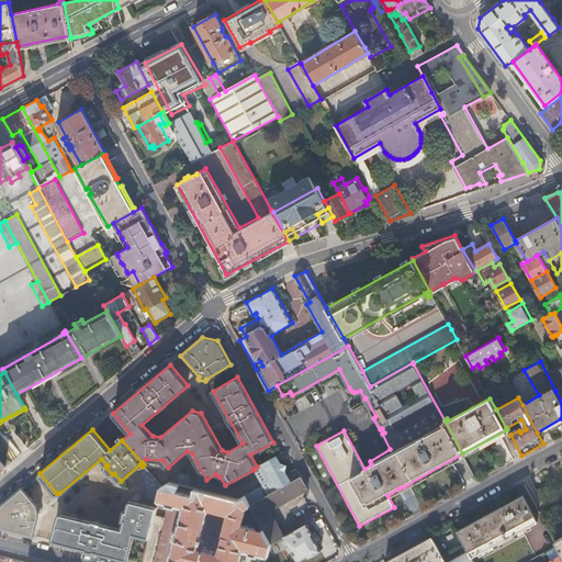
[(268,495),(301,476),(295,468),(289,471),(287,471),(288,464),(282,463),(278,456),(257,467),(253,469),(254,470),(262,485),(268,495)]
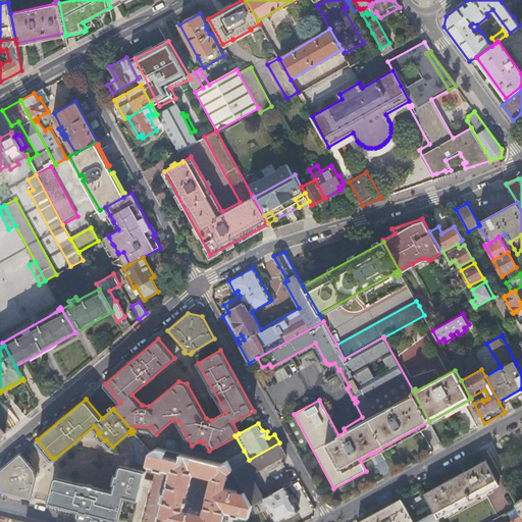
[(151,452),(136,434),(129,440),(135,447),(134,448),(135,454),(136,454),(135,461),(148,465),(151,452)]
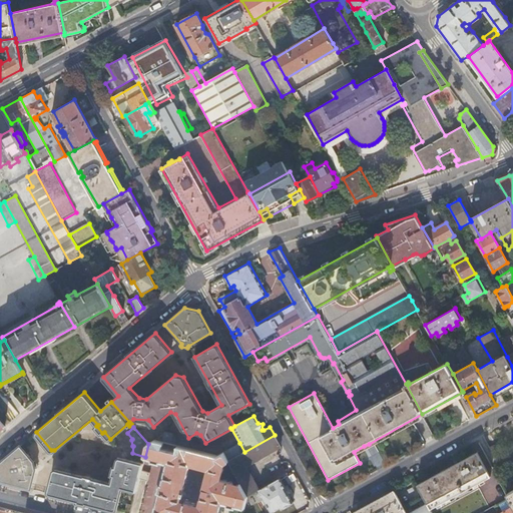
[(157,437),(156,441),(164,443),(177,446),(178,441),(173,433),(165,431),(157,437)]
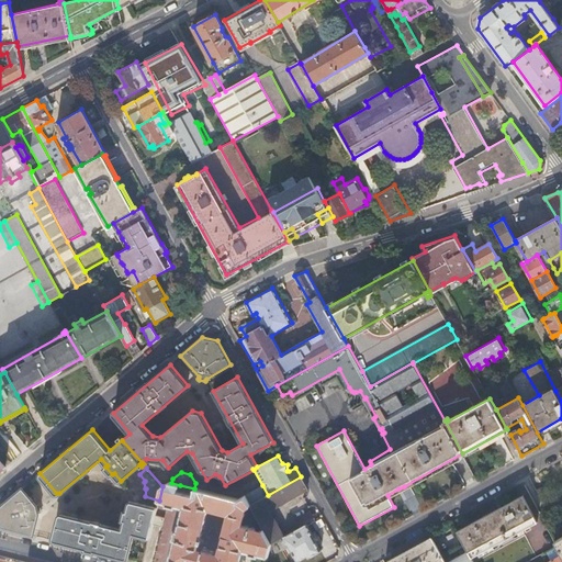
[(307,489),(301,476),(268,495),(250,505),(262,529),(271,543),(283,536),(269,510),(307,489)]
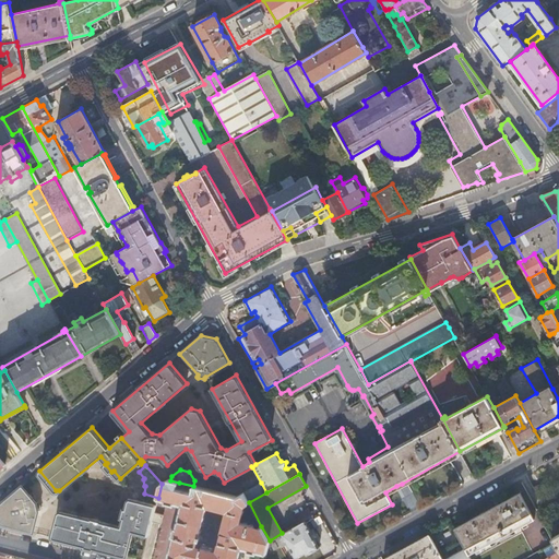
[(182,506),(167,558),(240,558),(244,547),(266,554),(270,540),(261,526),(257,528),(253,524),(241,521),(245,504),(249,502),(244,494),(237,497),(194,486),(193,492),(178,488),(179,483),(170,480),(169,480),(162,484),(158,498),(182,506)]
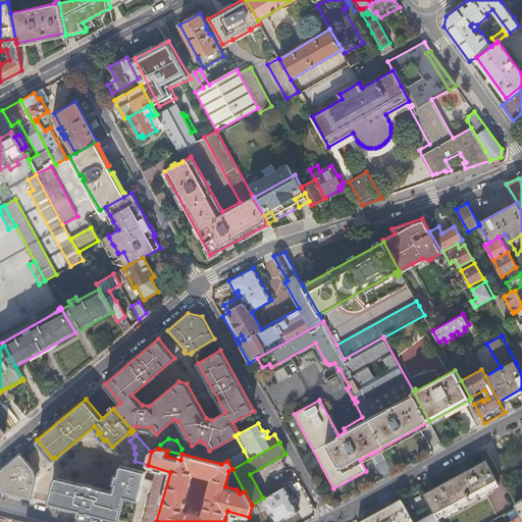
[(506,451),(499,455),(509,473),(516,469),(506,451)]
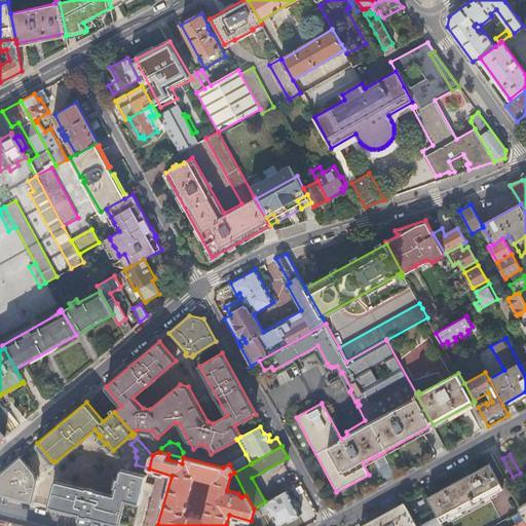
[(0,489),(1,493),(32,500),(36,480),(39,480),(38,474),(37,473),(35,473),(22,456),(0,474),(0,489)]
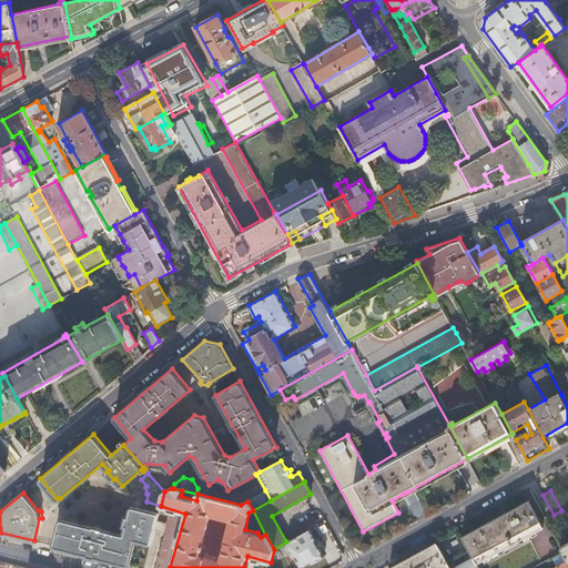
[(474,558),(477,565),(544,528),(529,500),(513,509),(509,505),(501,509),(505,514),(463,537),(470,553),(474,558)]
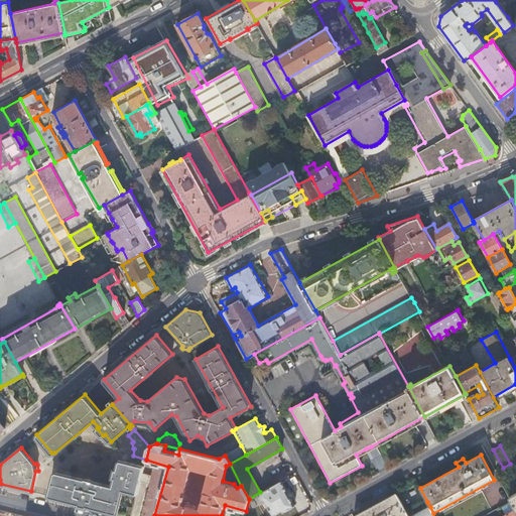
[(49,496),(117,513),(123,490),(137,493),(140,482),(143,473),(144,466),(120,460),(117,469),(116,469),(114,477),(115,477),(113,486),(57,472),(54,473),(49,496)]
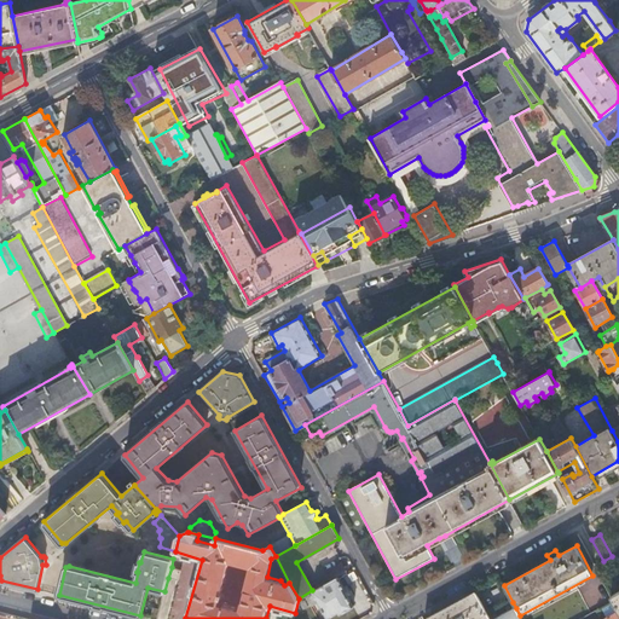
[(343,573),(346,572),(341,562),(325,572),(330,580),(337,576),(343,573)]
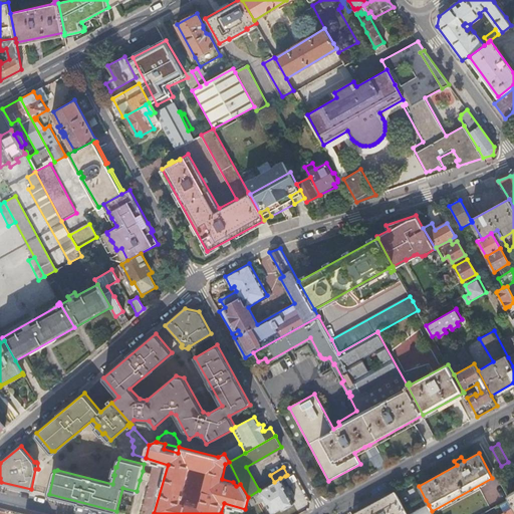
[(143,471),(140,480),(149,482),(151,473),(143,471)]
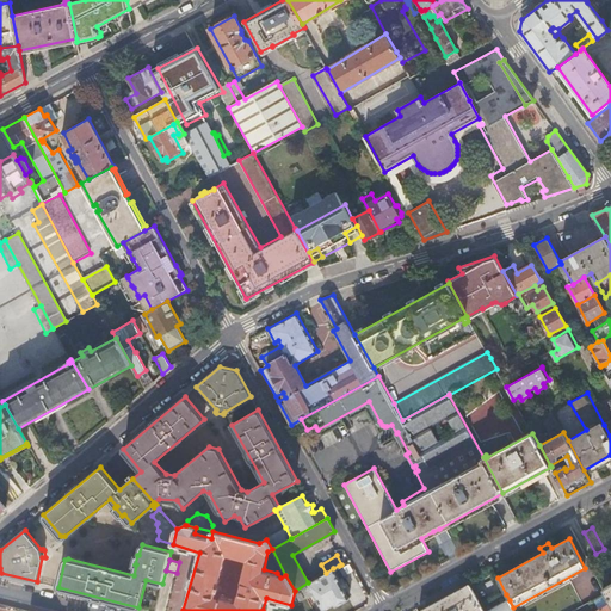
[(353,575),(345,562),(341,565),(339,566),(346,580),(353,575)]
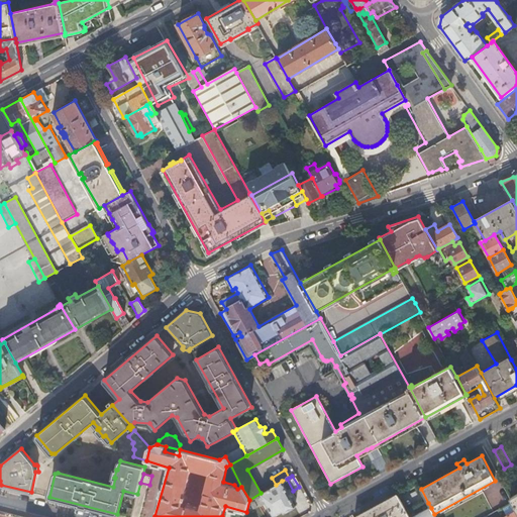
[(276,485),(261,493),(268,506),(263,509),(267,516),(269,516),(273,515),(273,516),(282,511),(283,513),(295,507),(286,491),(287,491),(282,481),(276,485)]
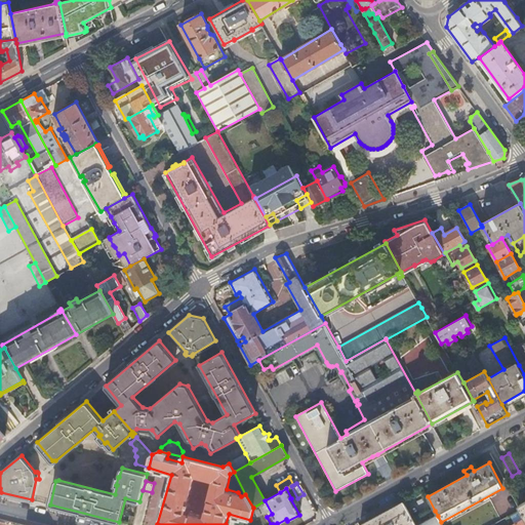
[(416,524),(414,521),(404,501),(361,524),(416,524)]
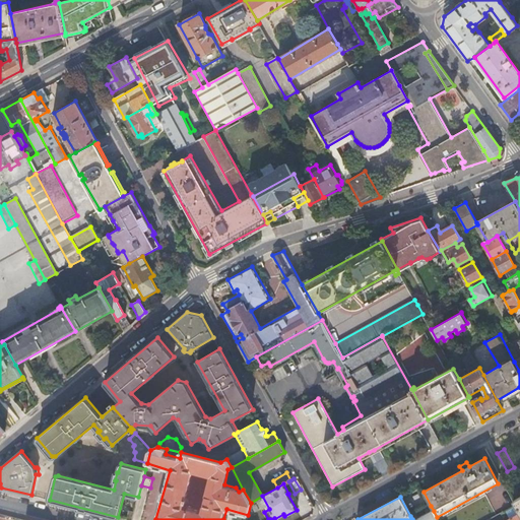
[(438,519),(437,517),(434,511),(431,506),(425,509),(427,514),(419,518),(416,513),(410,516),(412,519),(438,519)]
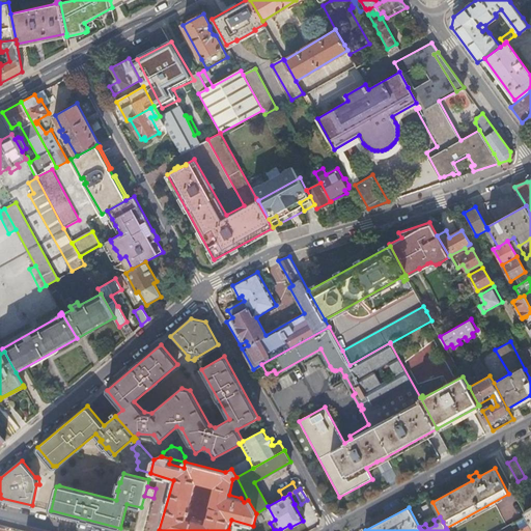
[(434,520),(425,524),(428,529),(436,525),(434,520)]
